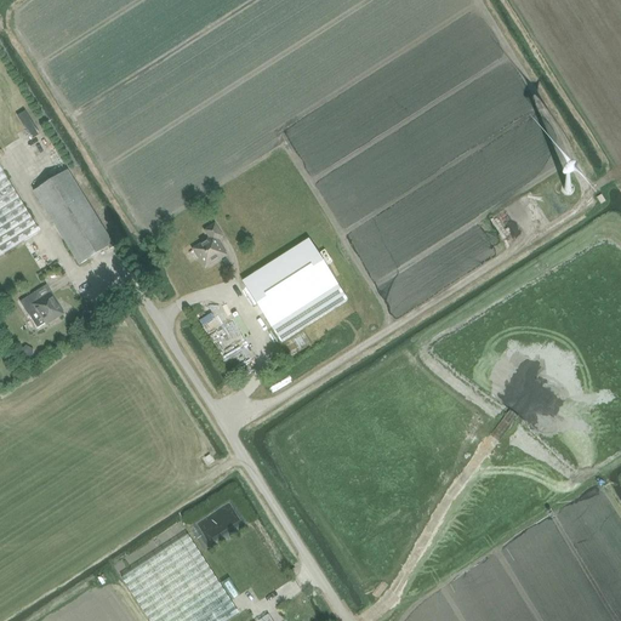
[(0,256),(40,233),(0,167),(0,256)]
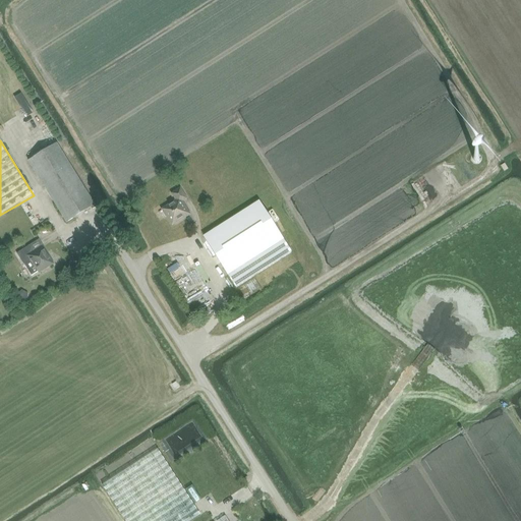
[(29,162),(45,188),(66,223),(95,206),(57,145),(29,162)]
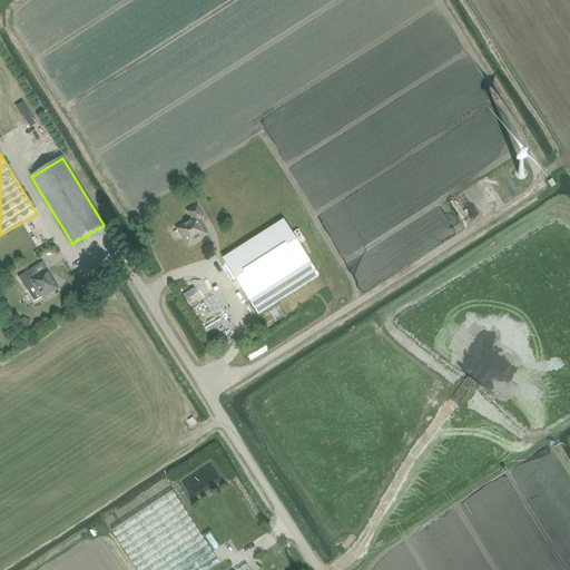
[(200,236),(206,233),(199,222),(205,217),(197,206),(188,213),(193,220),(178,229),(188,246),(202,238),(200,236)]
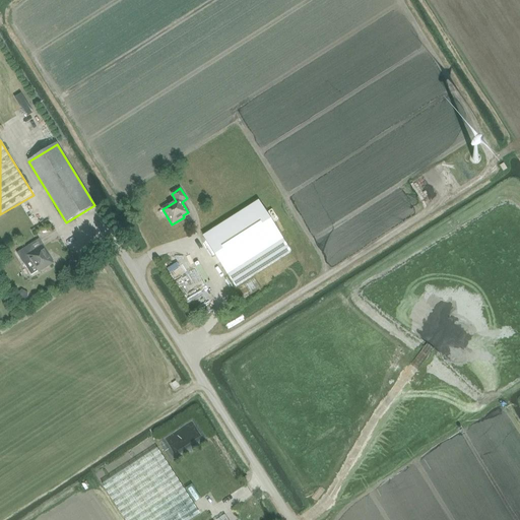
[(219,225),(203,237),(228,275),(235,285),(236,287),(290,252),(282,240),(259,203),(258,201),(219,225)]
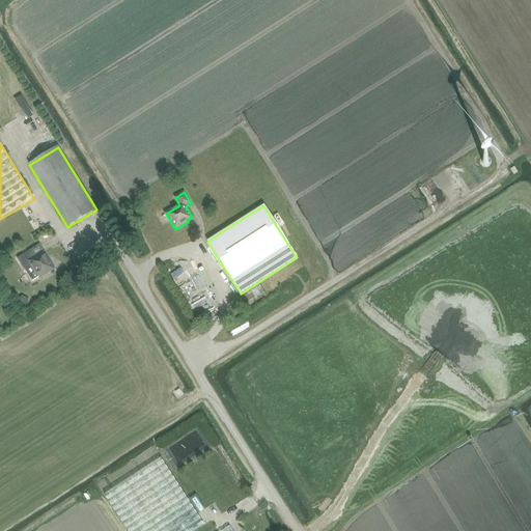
[(44,252),(34,258),(30,251),(17,259),(31,281),(38,277),(39,278),(54,270),(44,252)]
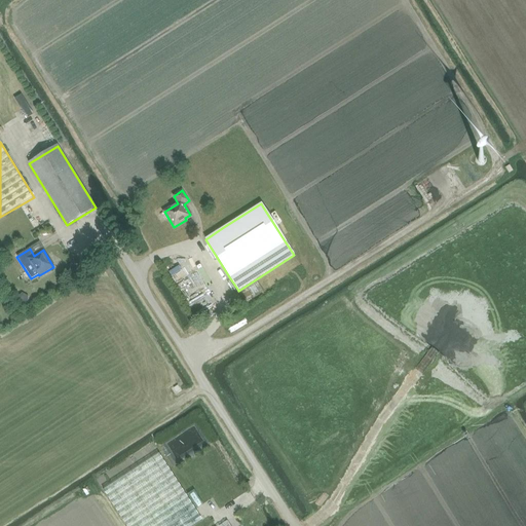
[(103,490),(125,525),(192,525),(202,520),(159,453),(103,490)]
